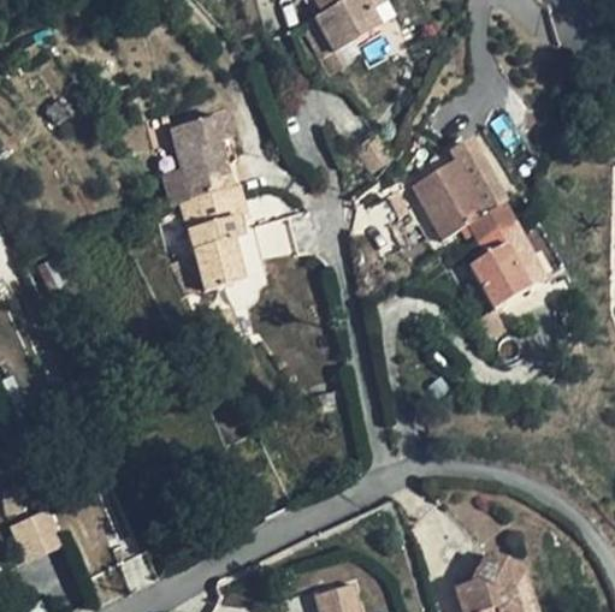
[(315,0),(323,11),(313,16),(333,51),(377,25),(362,0),(315,0)]
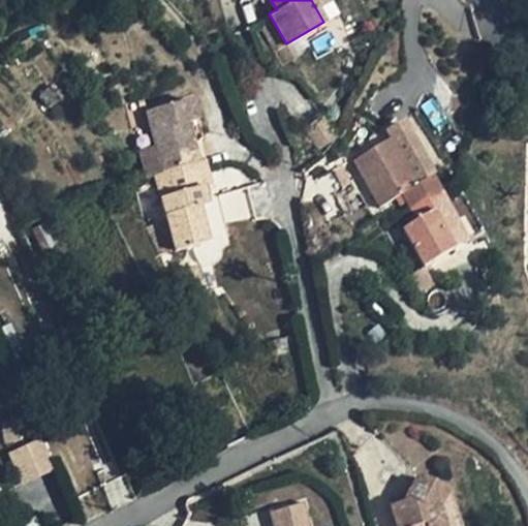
[(337,14),(328,0),(311,0),(323,22),(337,14)]
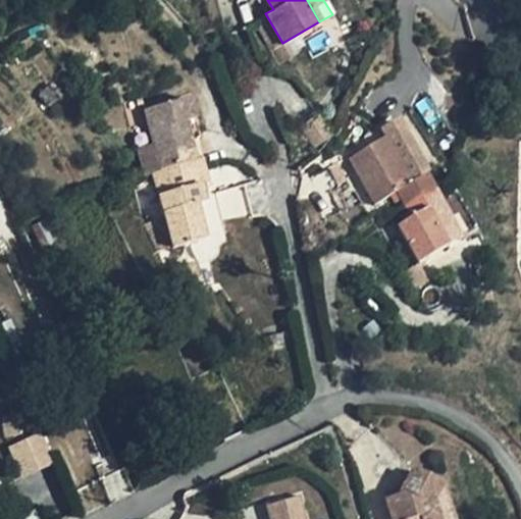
[(193,118),(187,97),(144,109),(152,144),(136,149),(142,172),(151,170),(193,159),(183,121),(193,118)]
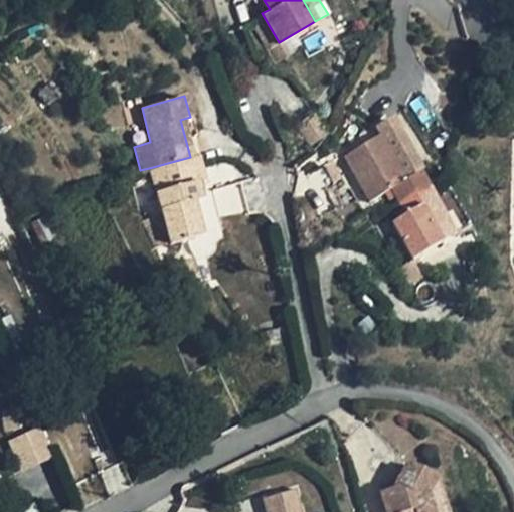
[(329,129),(315,111),(299,124),(312,141),(329,129)]
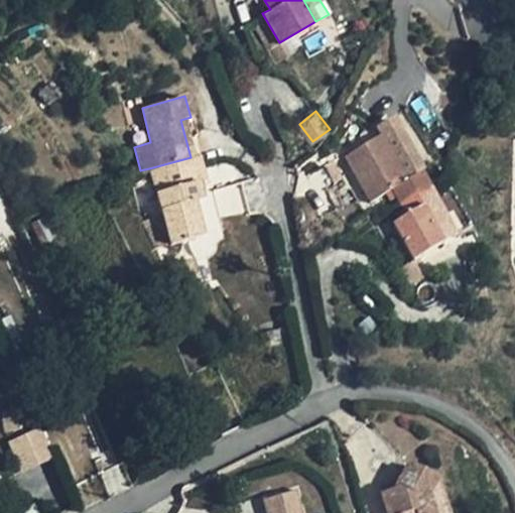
[(180,120),(190,157),(198,156),(191,135),(196,134),(190,117),(180,120)]
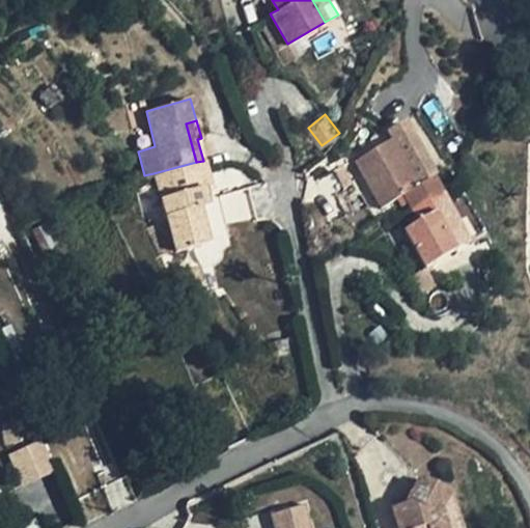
[(420,201),(443,187),(435,173),(422,182),(396,136),(360,156),(386,201),(407,190),(415,203),(420,201)]
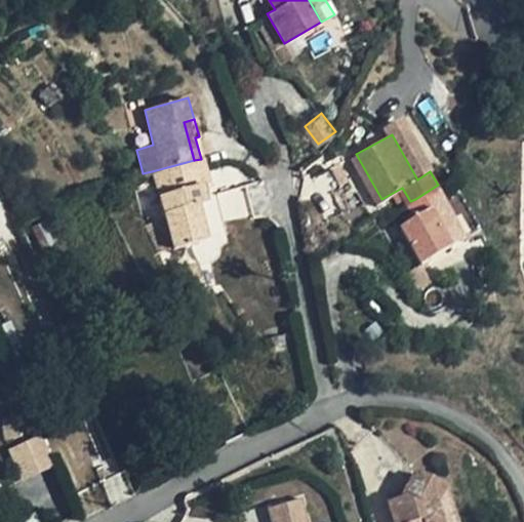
[(201,159),(194,160),(152,171),(154,181),(202,165),(201,159)]
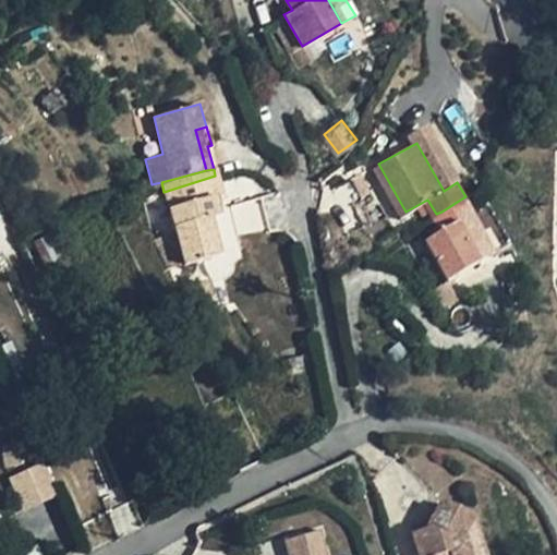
[(220,194),(215,176),(164,192),(174,232),(155,238),(164,266),(183,262),(183,263),(216,254),(206,218),(216,216),(210,197),(220,194)]
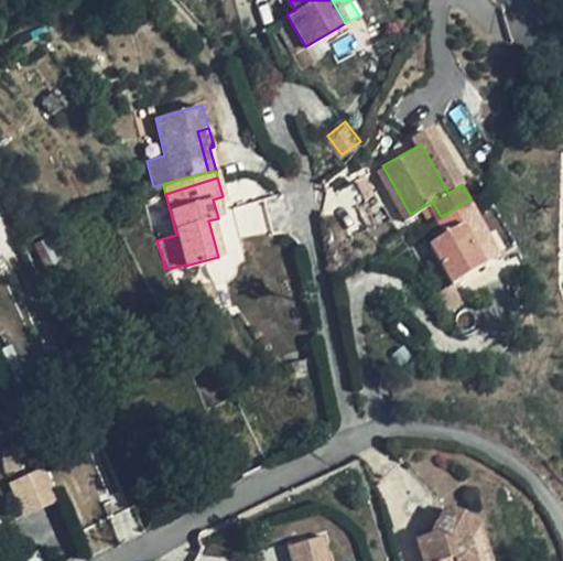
[(446,214),(441,216),(448,232),(434,240),(456,278),(488,260),(466,223),(480,214),(471,198),(446,214)]
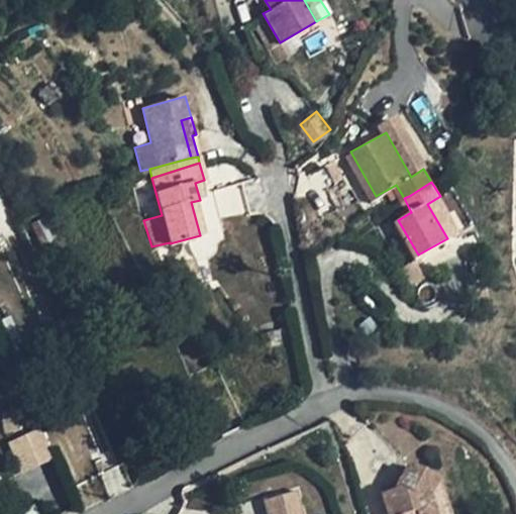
[(247,211),(239,184),(213,190),(219,215),(247,211)]
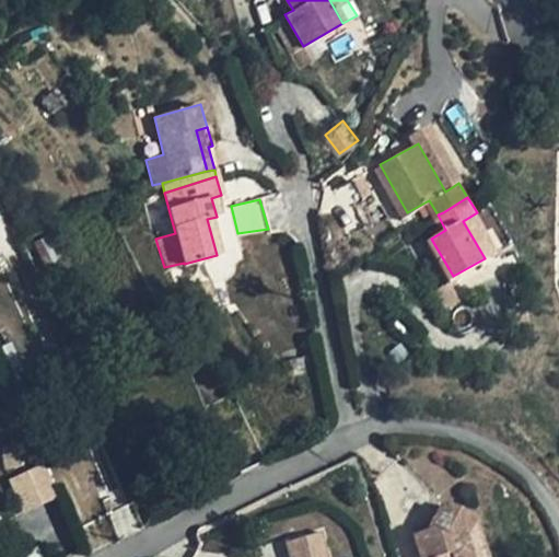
[(498,252),(477,212),(463,221),(485,258),(498,252)]
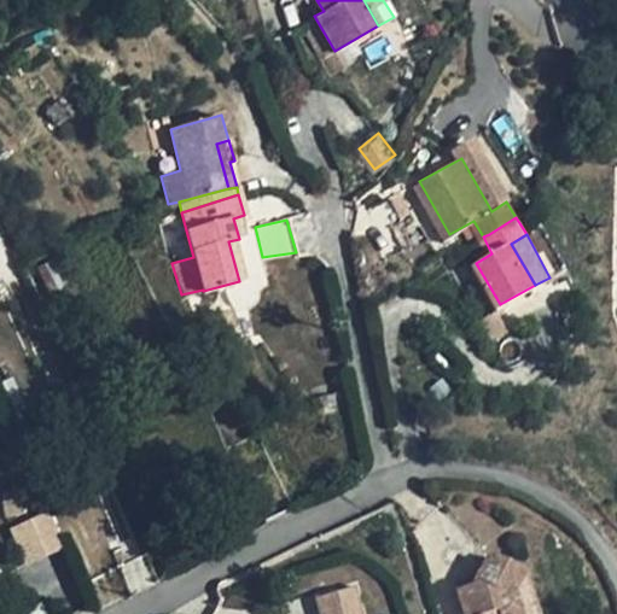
[(512,326),(500,304),(483,315),(495,335),(512,326)]
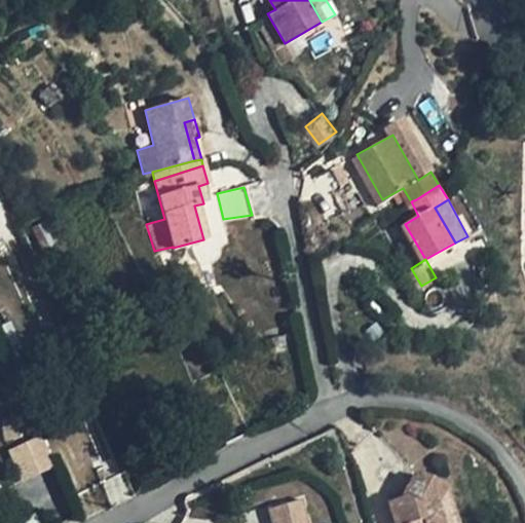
[(39,435),(10,448),(24,477),(52,464),(39,435)]
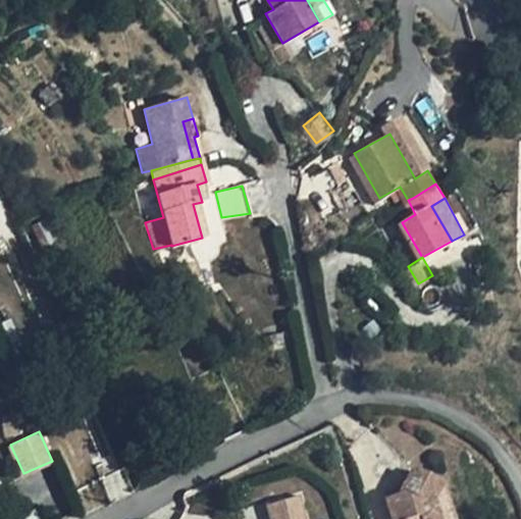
[(420,478),(409,473),(399,495),(384,499),(391,518),(436,518),(431,503),(436,490),(444,488),(441,483),(421,474),(420,478)]
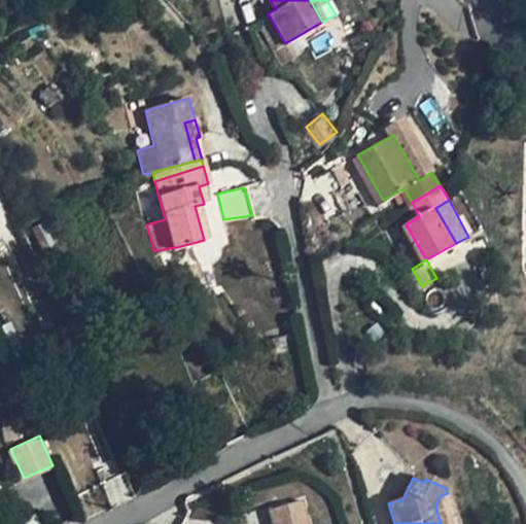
[(456,523),(448,493),(441,495),(435,508),(441,523),(456,523)]
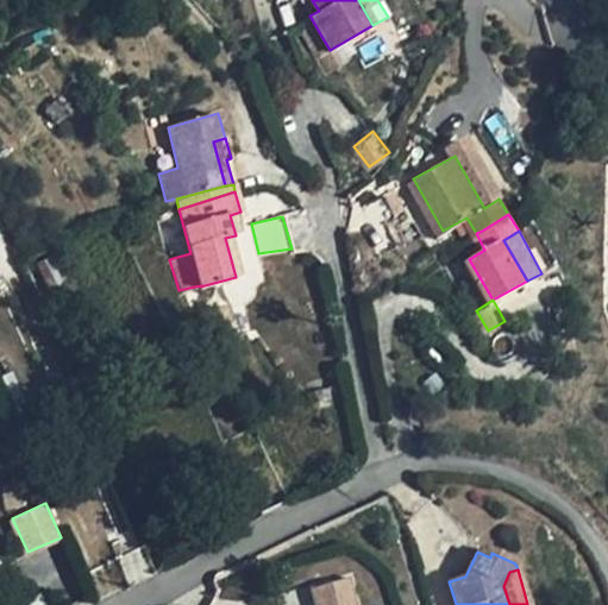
[(350,604),(343,579),(307,588),(312,604),(350,604)]
